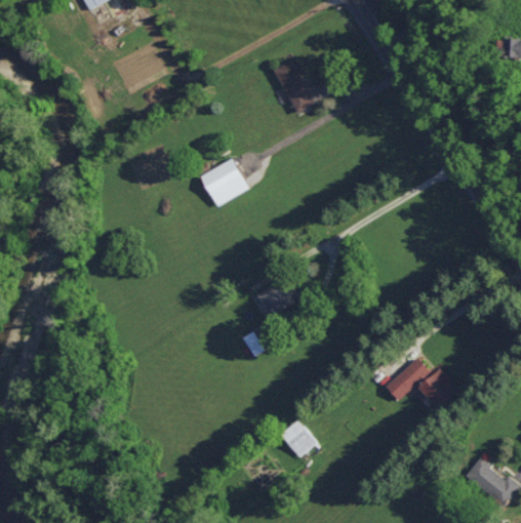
[(81,0),(85,8),(103,0),(81,0)]
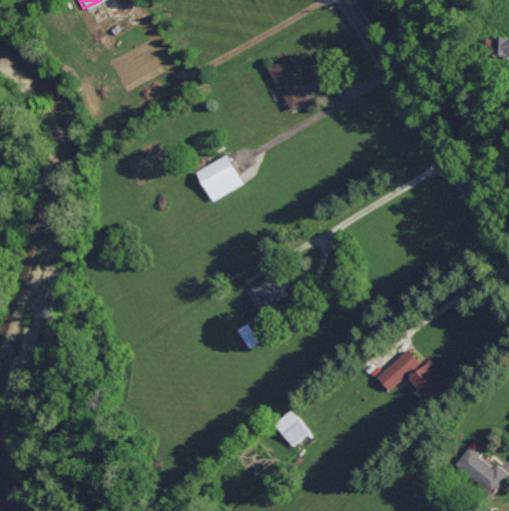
[(508,56),(508,37),(491,38),(491,57),(508,56)]
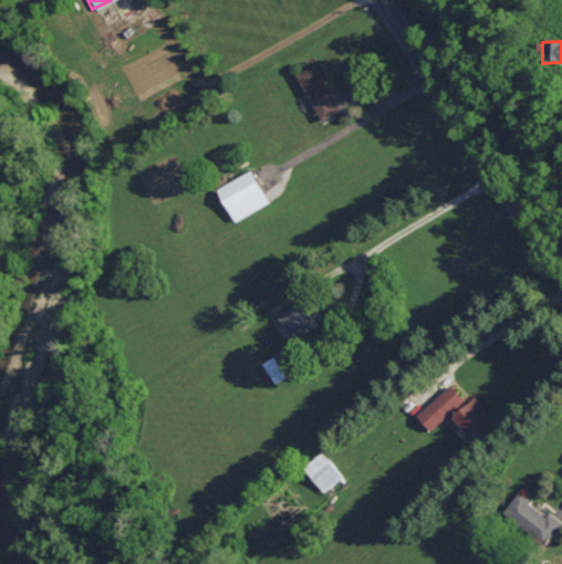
[(339,112),(314,64),(294,74),(320,122),(339,112)]
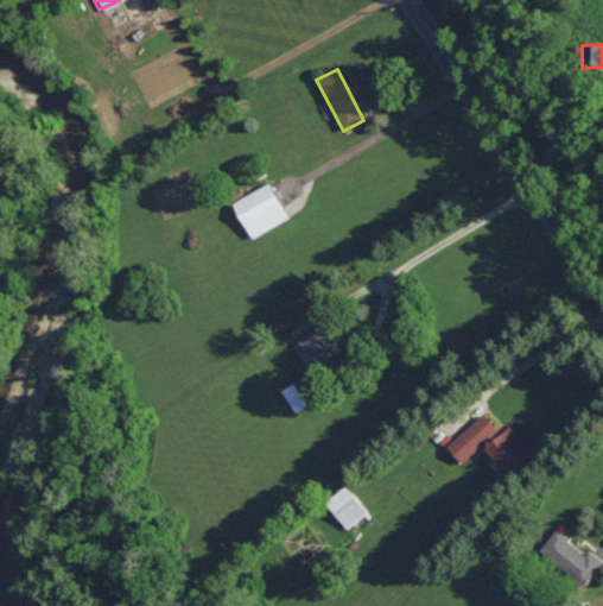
[(287,218),(268,183),(232,204),(251,239),(287,218)]
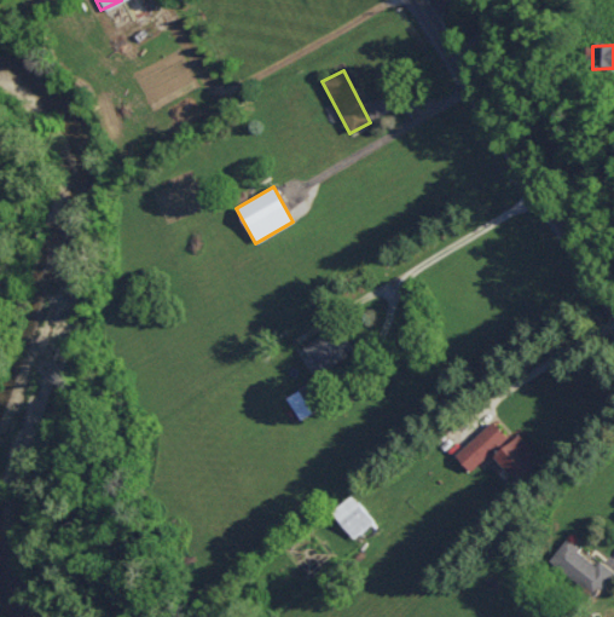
[(318,374),(347,356),(330,329),(301,347),(318,374)]
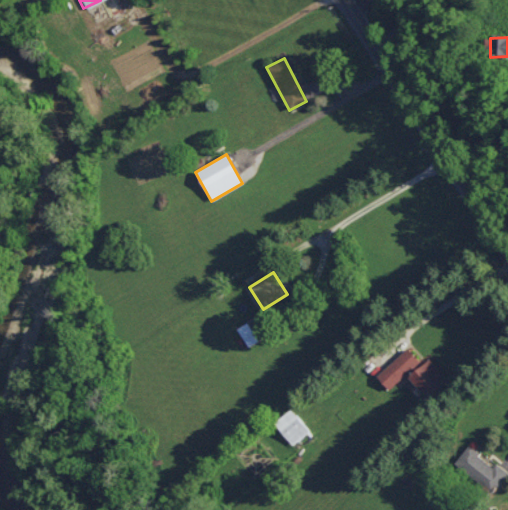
[(247,347),(269,334),(257,315),(235,329),(247,347)]
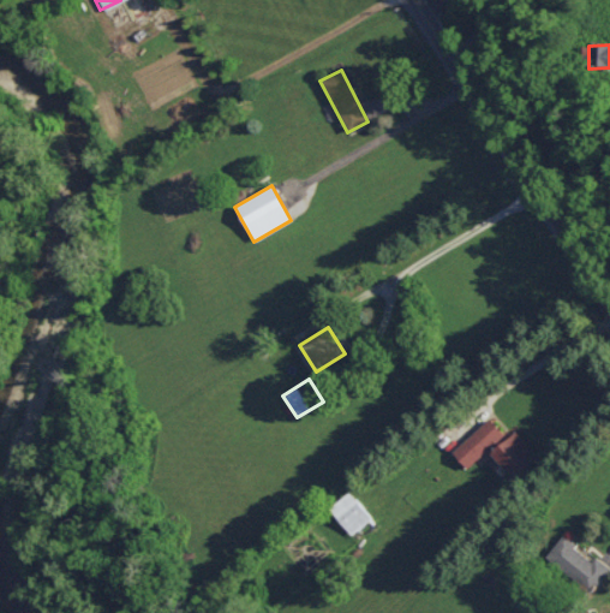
[(503,434),(488,418),(450,452),(466,469),(503,434)]
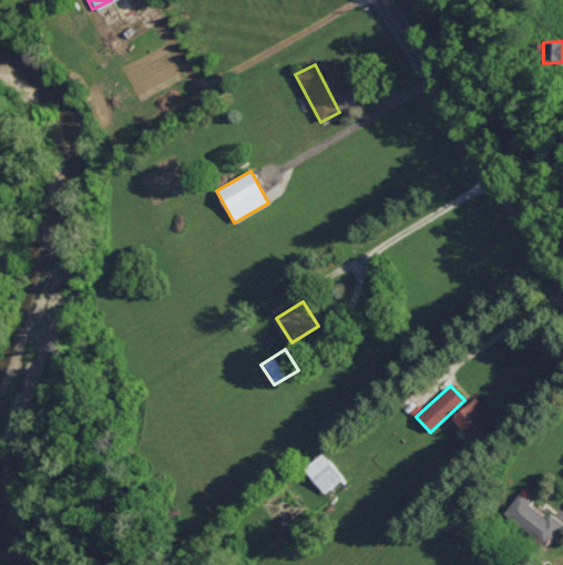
[(452,418),(474,442),(497,422),(474,398),(452,418)]
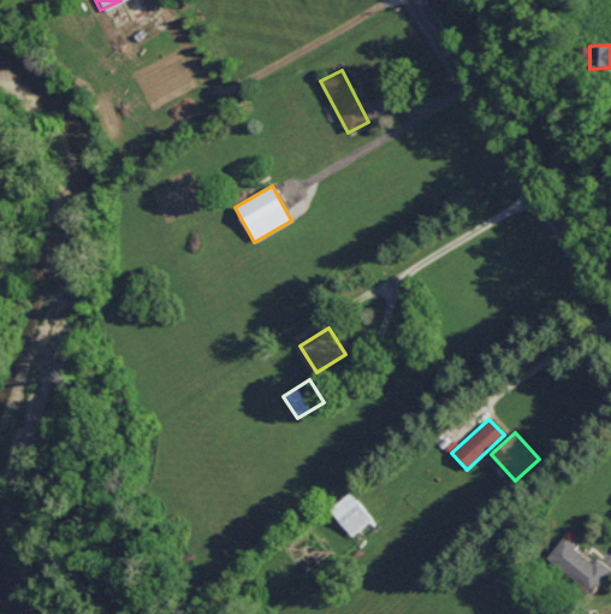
[(369,521),(350,493),(328,508),(349,536),(369,521)]
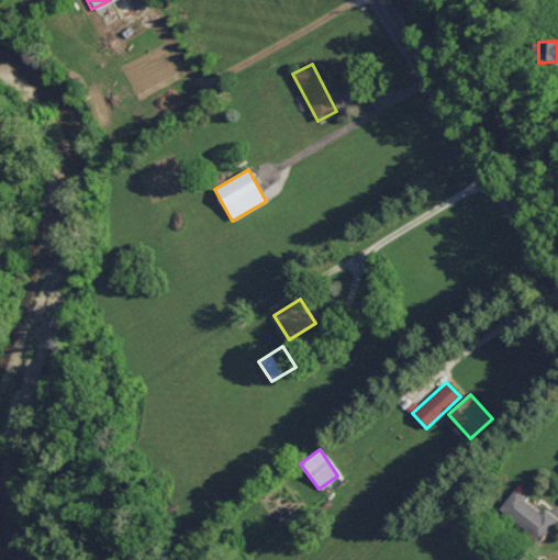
[(539,513),(514,490),(498,507),(536,542),(557,521),(544,508),(539,513)]
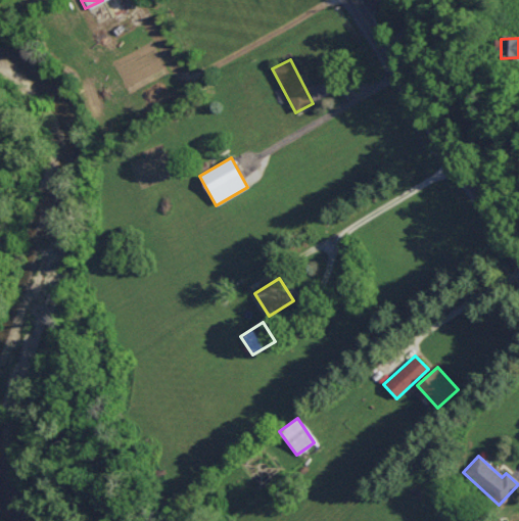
All buildings are outlined.
